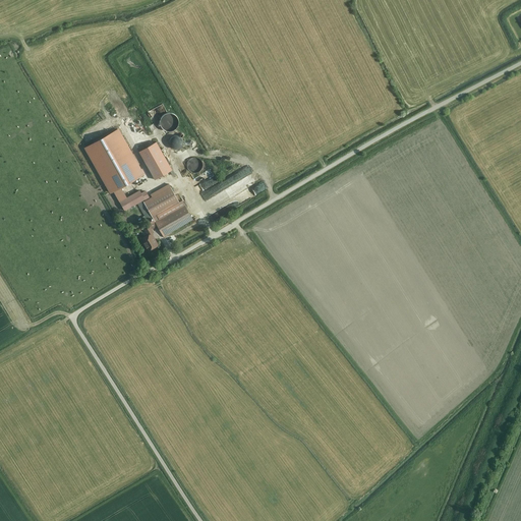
[(174,131),(176,129),(178,127),(179,124),(179,121),(178,118),(176,116),(173,114),(170,113),(167,113),(165,114),(162,116),(161,119),(160,122),(161,125),(162,128),(165,130),(167,132),(171,132),(174,131)]
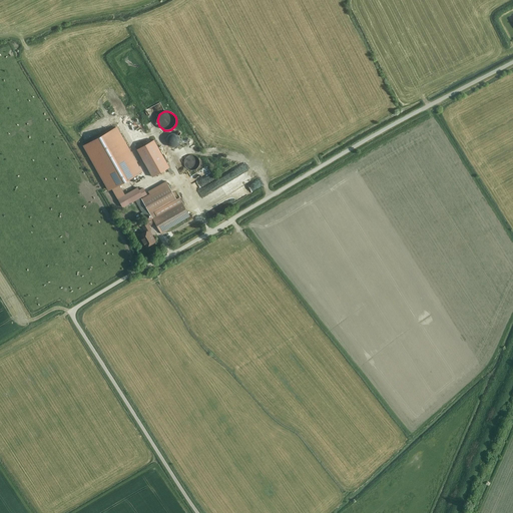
[(84,143),(110,189),(143,171),(117,125),(84,143)]
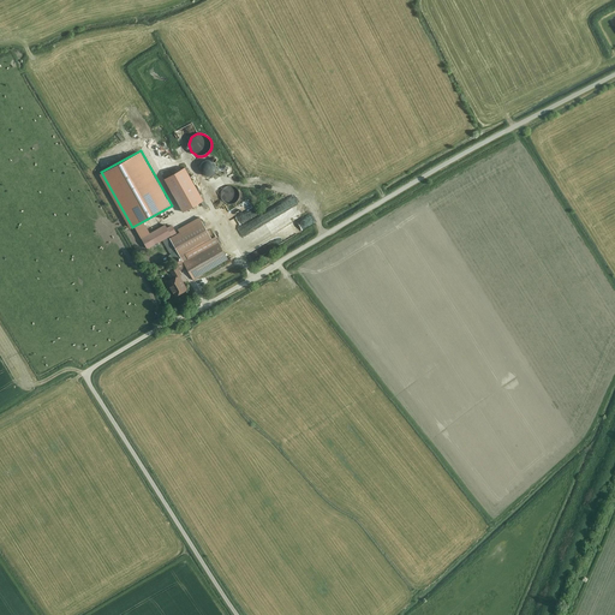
[(216,166),(214,163),(213,162),(210,161),(207,161),(204,161),(203,163),(201,166),(201,168),(201,171),(201,173),(203,175),(206,177),(208,177),(210,177),(214,175),(215,173),(216,171),(216,168),(216,166)]
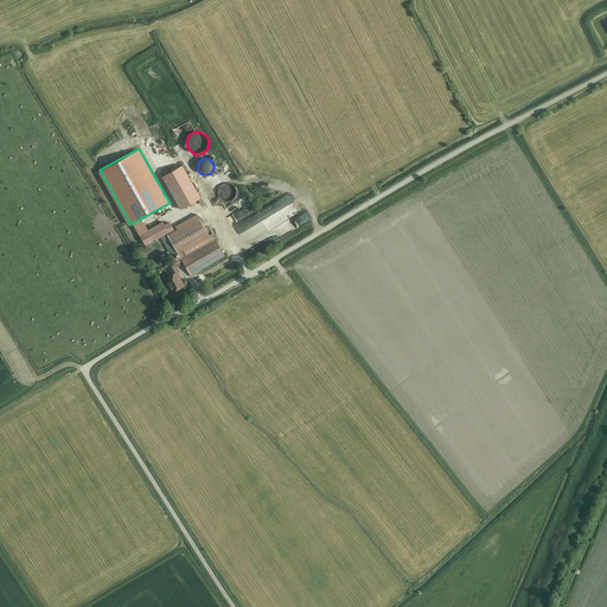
[(183,164),(161,174),(179,209),(200,198),(183,164)]
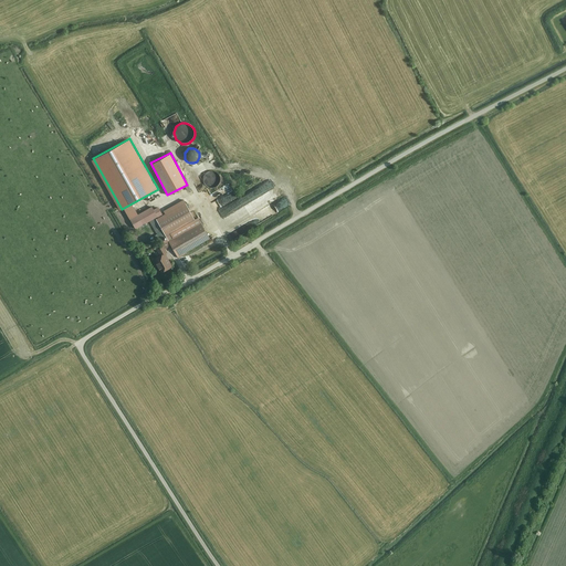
[(216,186),(218,185),(219,182),(220,180),(220,177),(219,175),(218,173),(216,171),(213,170),(210,170),(208,170),(206,173),(203,175),(203,178),(203,181),(205,184),(207,186),(210,187),(212,187),(216,186)]
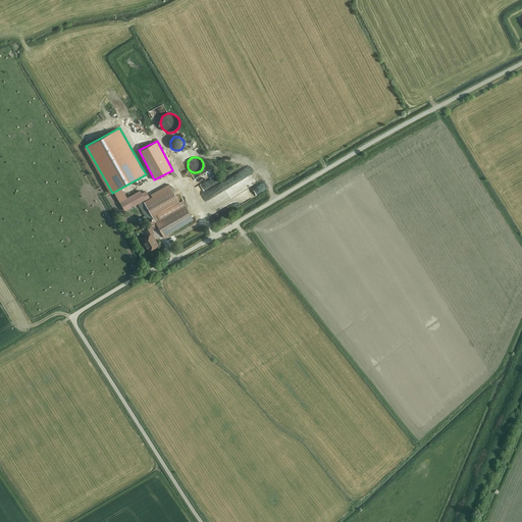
[(245,181),(217,197),(221,203),(248,188),(245,181)]
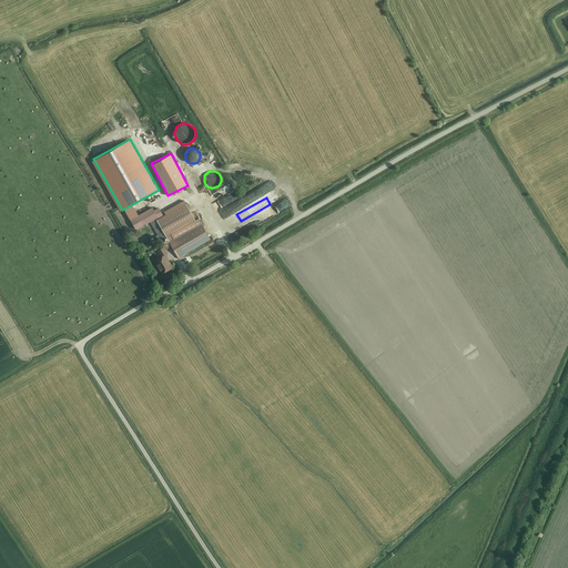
[(185,202),(156,219),(179,257),(211,240),(198,217),(195,219),(185,202)]
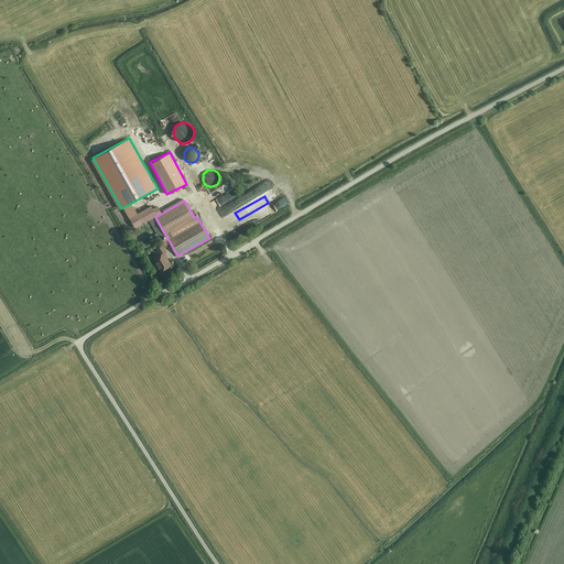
[(152,205),(137,213),(142,224),(158,215),(152,205)]
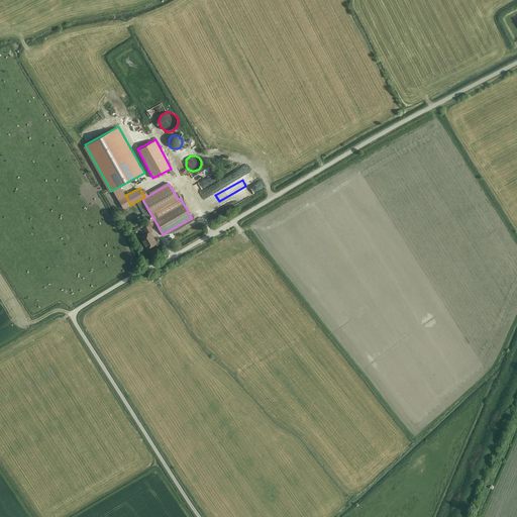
[(139,235),(146,248),(158,242),(151,231),(152,231),(148,224),(142,227),(145,232),(139,235)]
